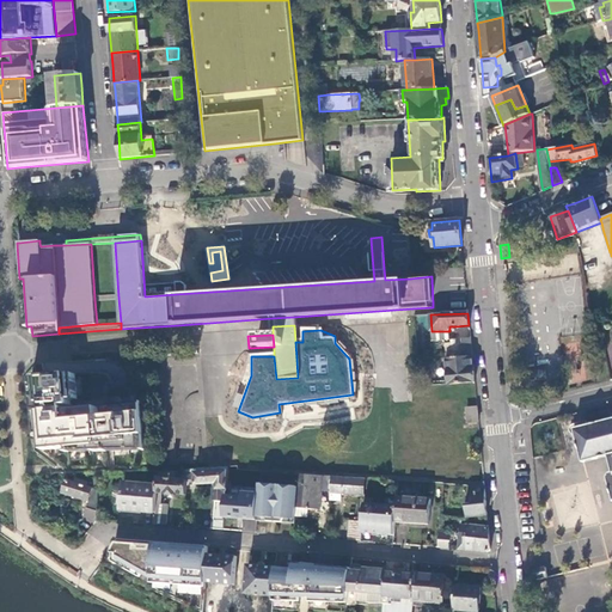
[(472,356),(470,340),(451,342),(452,359),(472,356)]
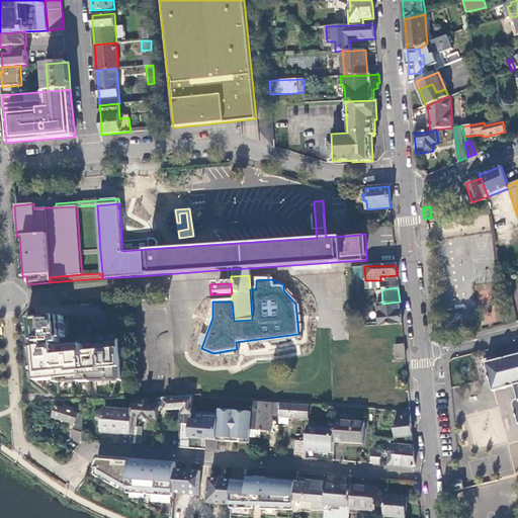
[(377,304),(379,325),(401,323),(400,310),(400,301),(382,304),(377,304)]
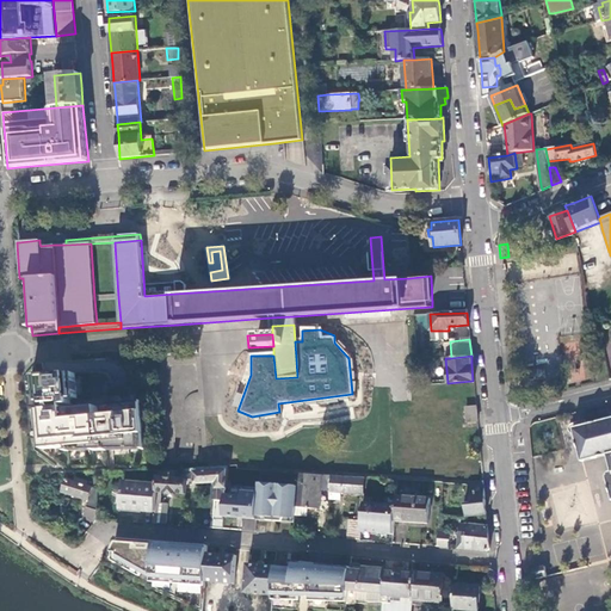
[(547,377),(545,369),(528,371),(529,380),(547,377)]
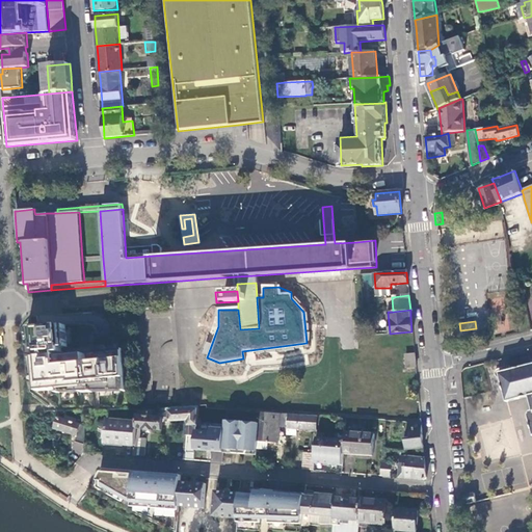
[(95,392),(129,392),(127,349),(96,353),(97,362),(87,363),(86,353),(57,356),(57,353),(62,352),(61,347),(68,347),(65,325),(32,328),(28,328),(30,354),(32,378),(37,378),(38,392),(60,390),(60,393),(95,392)]
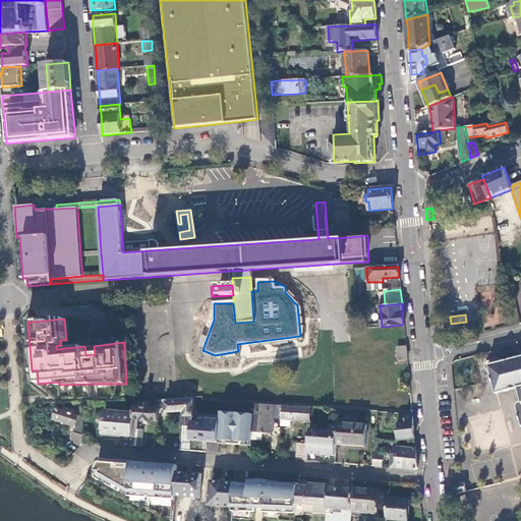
[(407,359),(405,347),(397,347),(398,359),(407,359)]
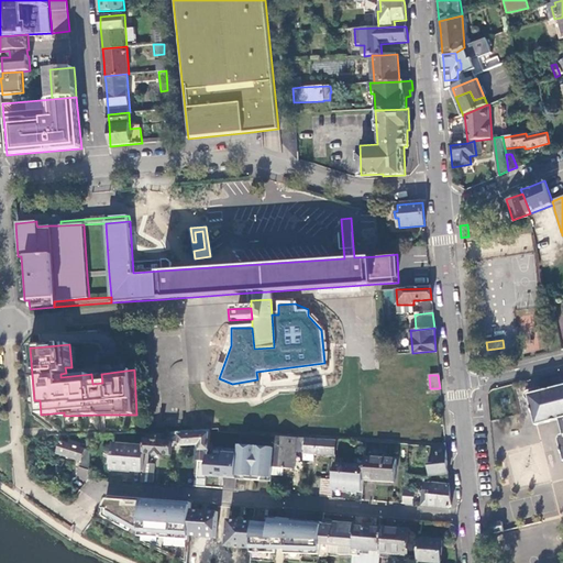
[(562,387),(541,394),(528,397),(537,428),(560,421),(562,419),(562,387)]
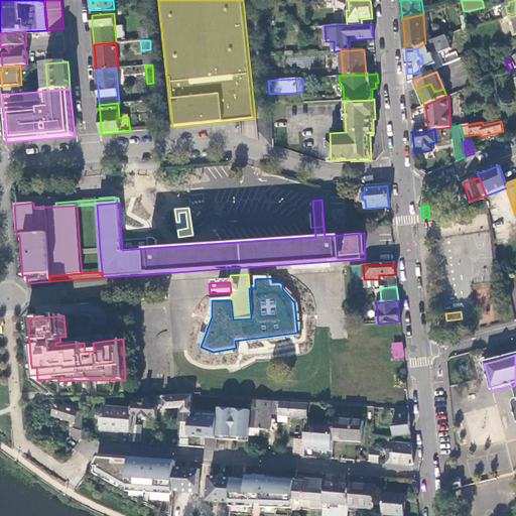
[(191,408),(192,397),(192,396),(156,397),(155,404),(157,405),(157,408),(182,407),(182,412),(191,412),(191,408)]
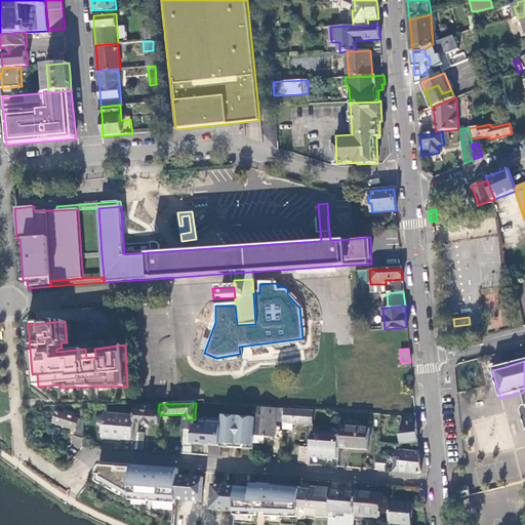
[(159,404),(137,405),(136,410),(135,410),(135,416),(134,422),(159,425),(160,415),(160,412),(158,411),(159,404)]
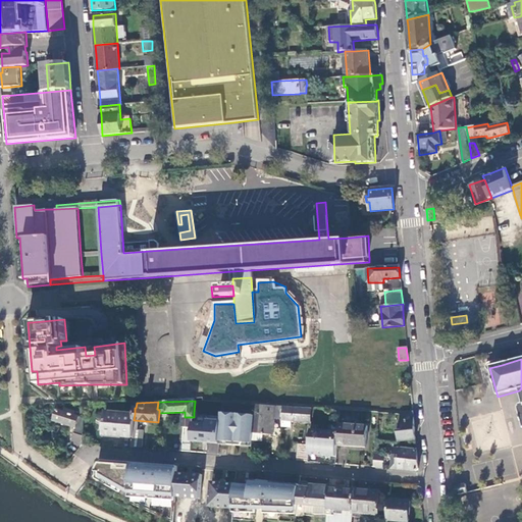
[(221,412),(222,404),(195,402),(194,413),(217,415),(217,417),(219,418),(220,415),(221,415),(221,412)]
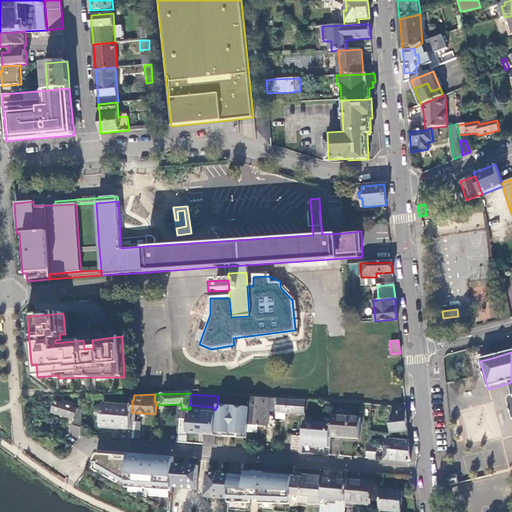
[(276,411),(277,399),(250,397),(249,404),(250,405),(247,428),(258,429),(258,425),(267,426),(269,410),(276,411)]
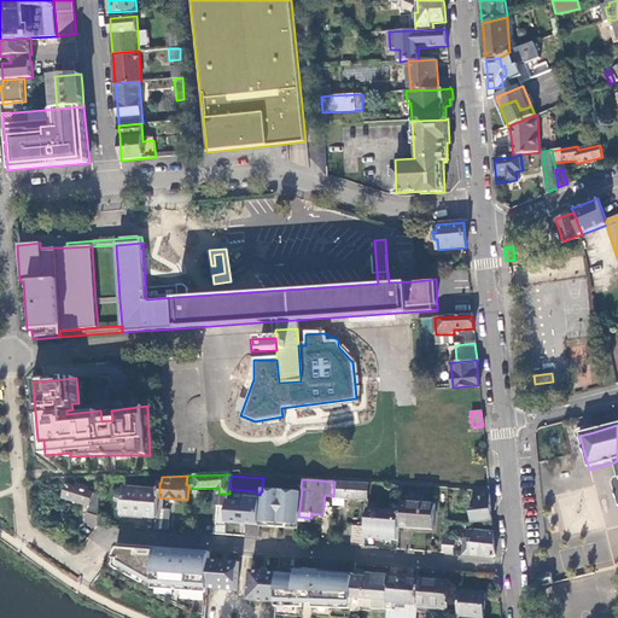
[(368,500),(369,483),(334,482),(333,496),(333,503),(345,505),(345,499),(368,500)]
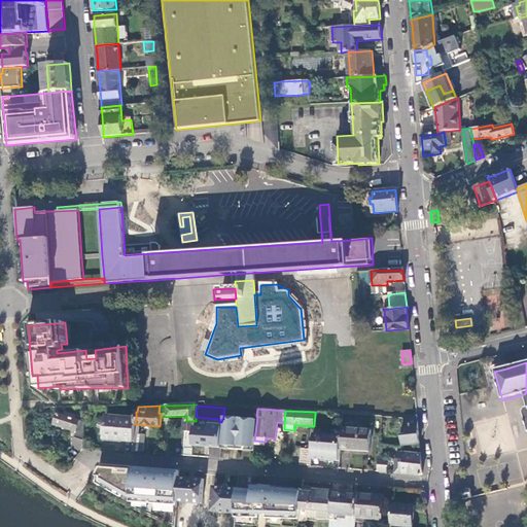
[(55,424),(76,430),(73,441),(83,444),(85,421),(76,419),(77,416),(66,412),(65,415),(59,413),(55,424)]
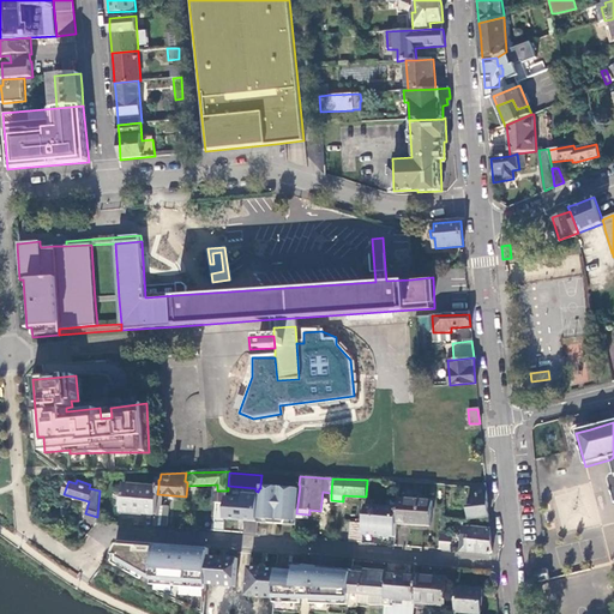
[(486,497),(485,483),(477,487),(473,487),(474,498),(468,499),(469,518),(488,517),(486,497)]
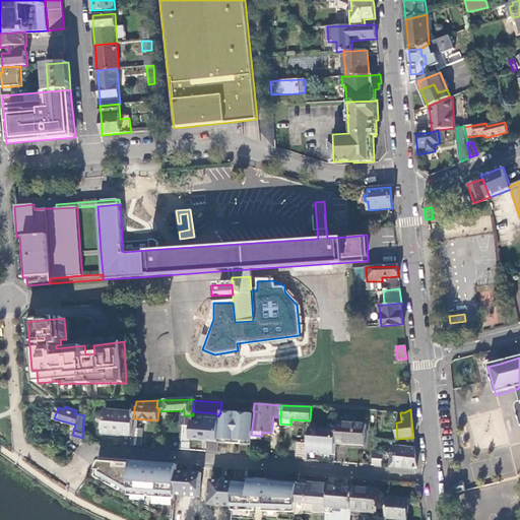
[(133,418),(134,412),(105,410),(103,433),(132,435),(132,428),(133,418)]
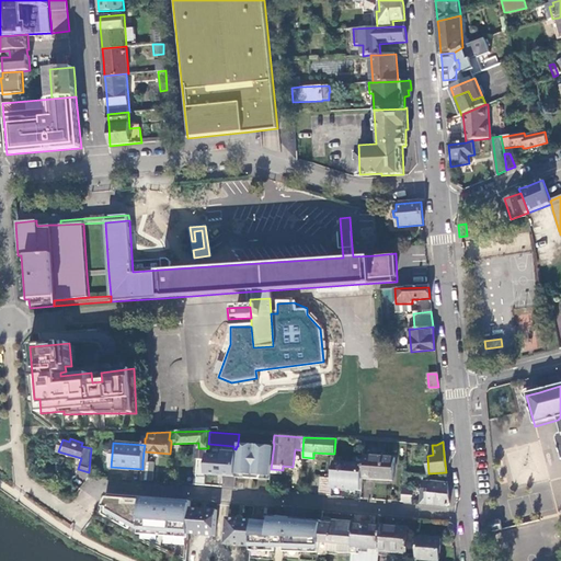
[(245,478),(260,479),(262,476),(270,477),(273,446),(238,443),(238,446),(236,473),(243,473),(245,478)]
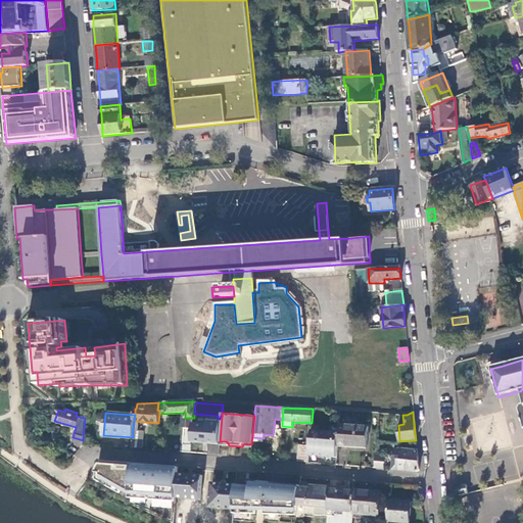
[(180,452),(190,453),(192,436),(193,426),(193,424),(184,424),(183,443),(181,443),(180,452)]
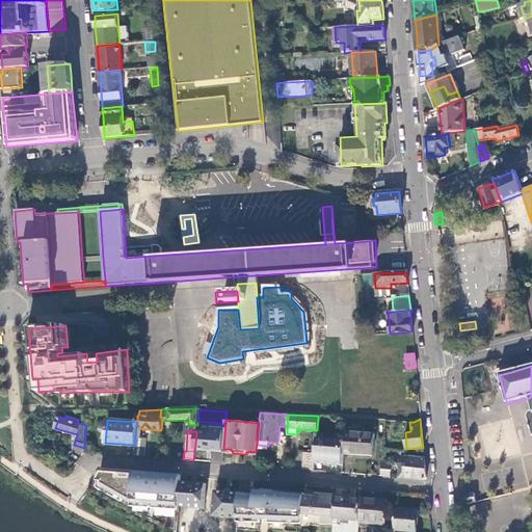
[(325,433),(316,432),(315,453),(314,462),(341,464),(343,453),(344,441),(324,439),(325,433)]
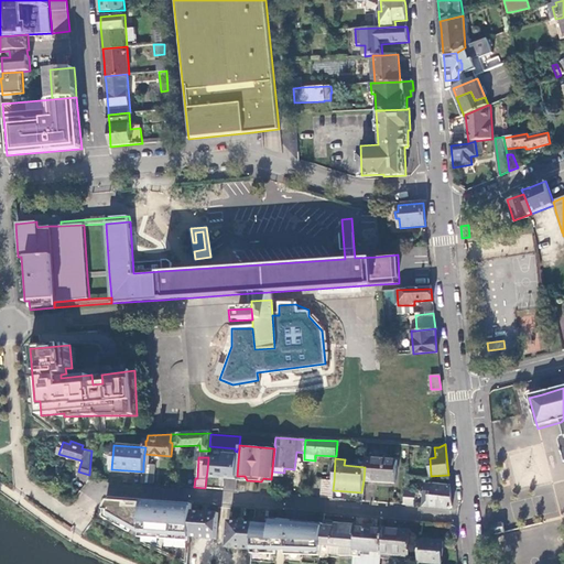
[(396,461),(366,458),(365,467),(364,480),(394,483),(396,461)]
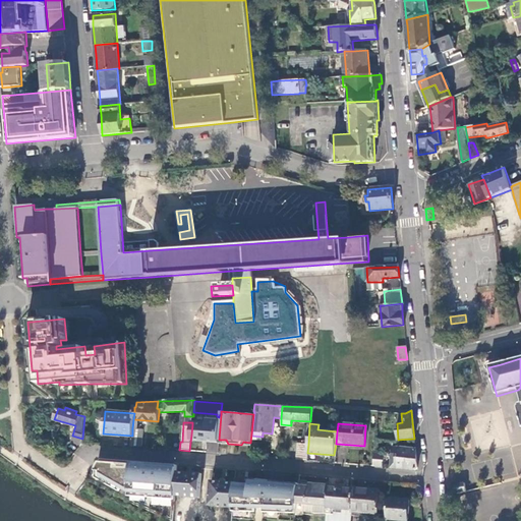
[(132,436),(131,446),(141,447),(143,430),(132,428),(132,436)]
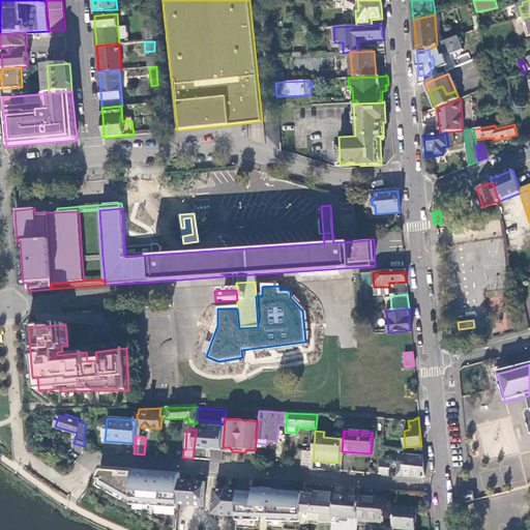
[(193,459),(202,459),(203,442),(200,442),(195,442),(193,459)]
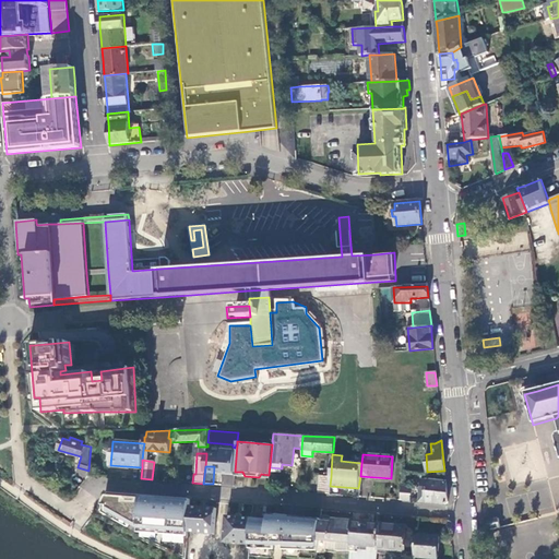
[(88,471),(78,467),(75,474),(86,477),(88,475),(88,471)]
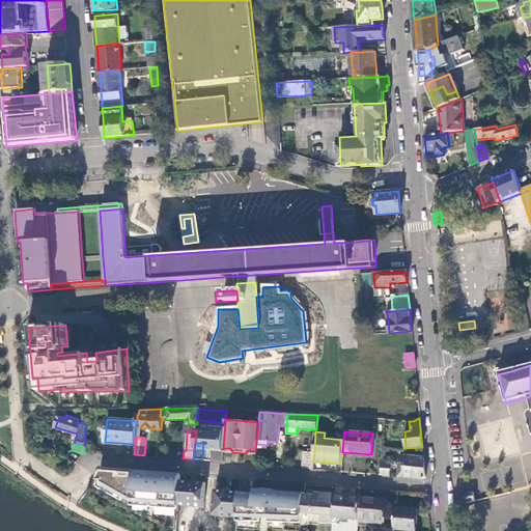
[(303,451),(301,469),(312,470),(313,462),(314,452),(303,451)]
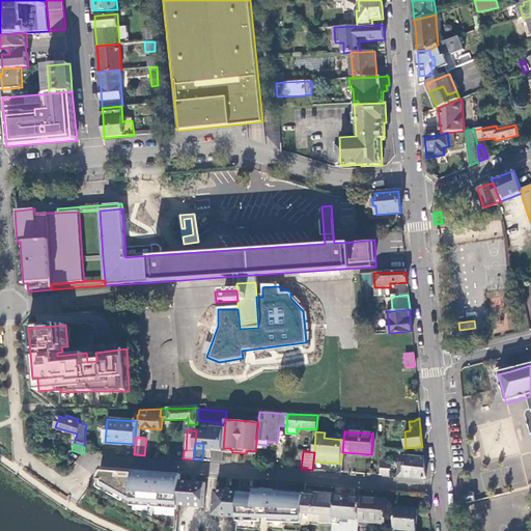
[(423,462),(423,457),(404,456),(399,456),(398,466),(399,466),(398,477),(422,479),(425,476),(423,462)]
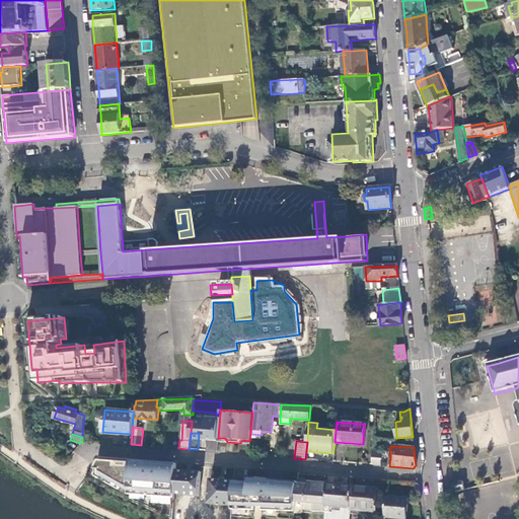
[(382,450),(373,450),(371,464),(380,465),(382,450)]
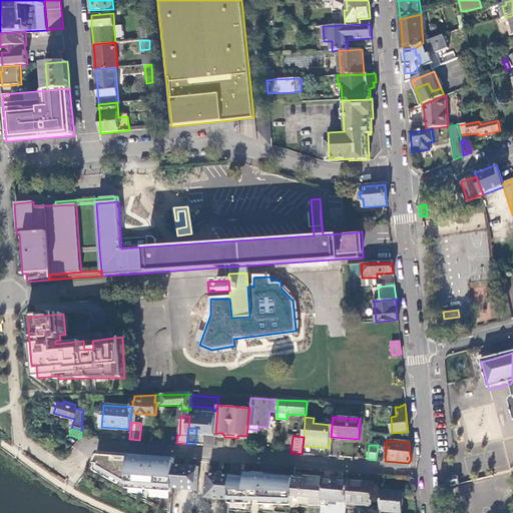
[(174,464),(174,458),(156,456),(129,454),(123,454),(109,452),(100,452),(94,460),(86,472),(167,512),(170,512),(171,491),(172,488),(172,485),(172,478),(174,464)]
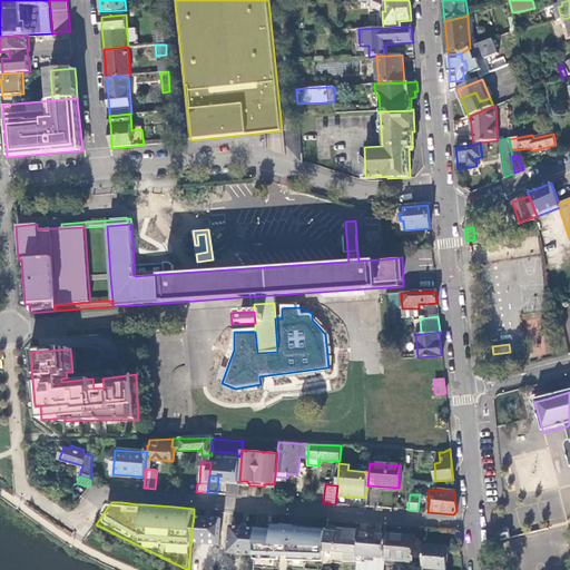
[(207,517),(194,516),(192,531),(192,539),(192,542),(217,544),(220,518),(207,517)]
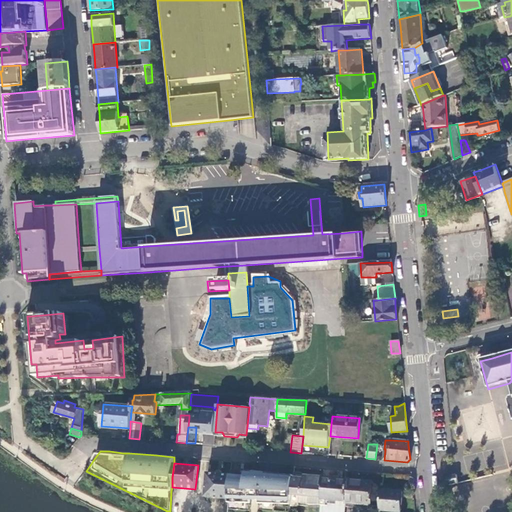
[(244,475),(230,473),(229,489),(229,494),(228,498),(228,501),(226,511),(289,511),(290,504),(290,501),(291,498),(291,494),(292,490),(293,477),(293,473),(263,471),(245,469),(244,475)]
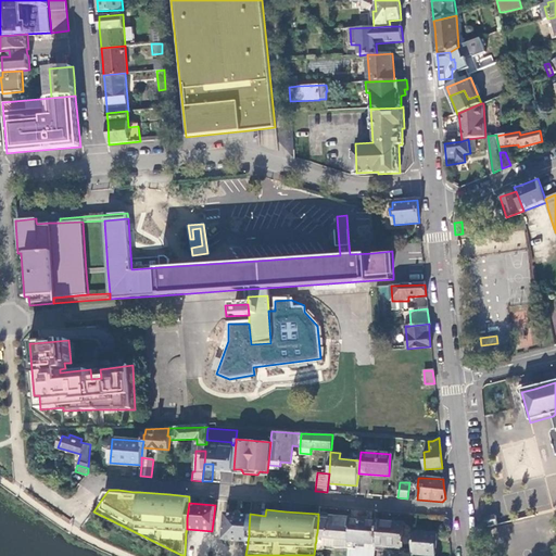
[(249,531),(250,514),(238,513),(225,512),(223,539),(248,541),(249,536),(249,531)]
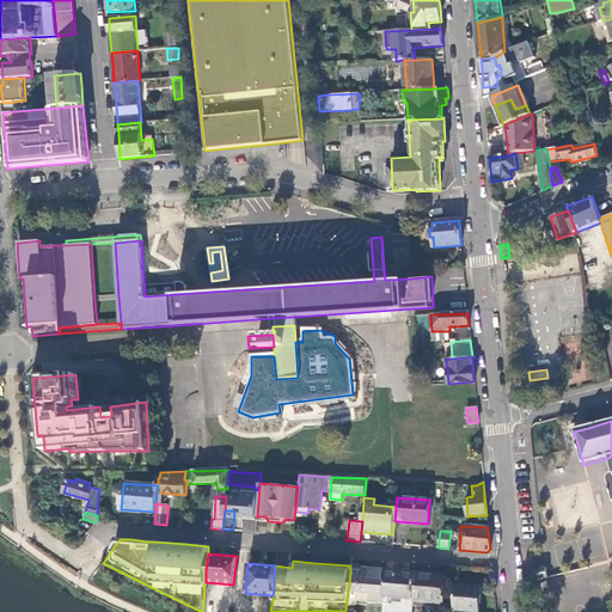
[(363,571),(350,570),(349,586),(348,591),(348,595),(347,599),(359,600),(368,601),(384,604),(384,598),(384,594),(386,570),(363,568),(363,571)]
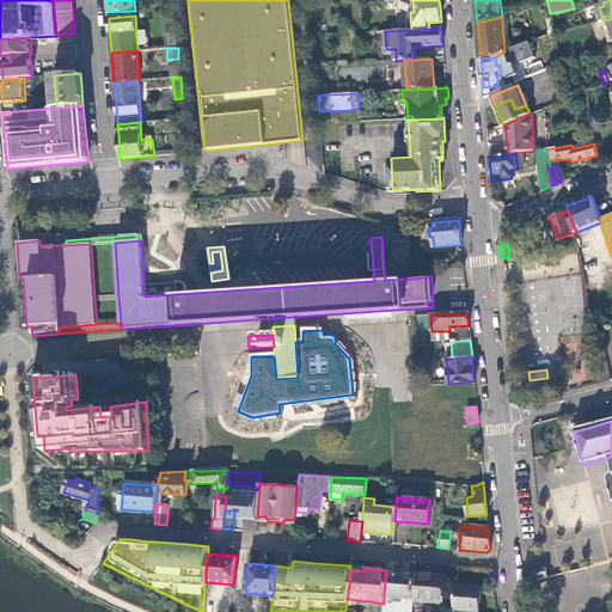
[(416,573),(386,570),(384,594),(384,598),(384,604),(381,611),(412,611),(414,601),(414,600),(416,573)]
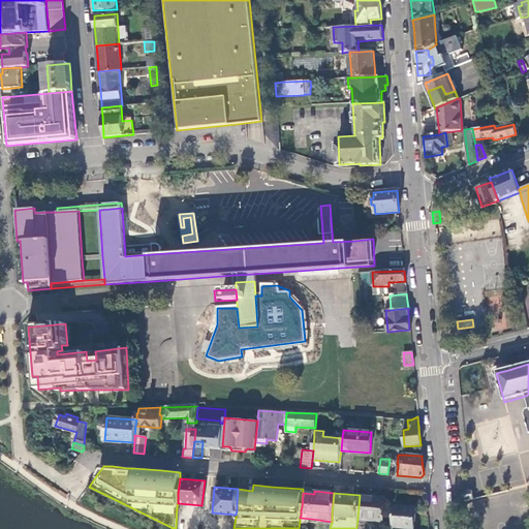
[(473,493),(462,495),(464,502),(464,503),(469,502),(474,501),(473,493)]
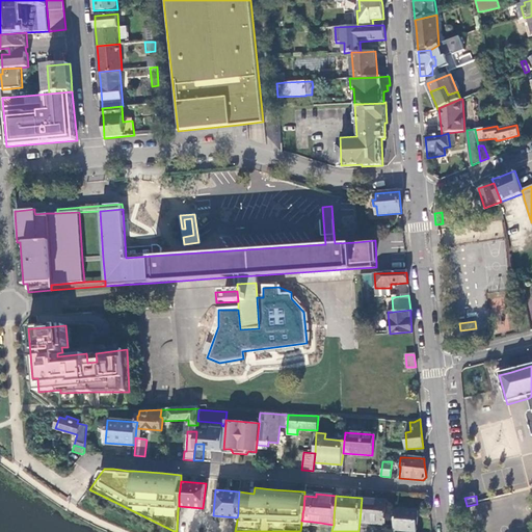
[(388,500),(362,498),(360,522),(360,523),(386,525),(388,500)]
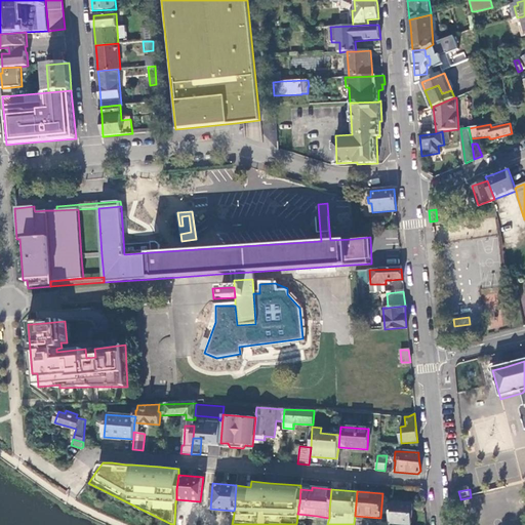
[(390,523),(410,524),(413,502),(391,500),(390,523)]
